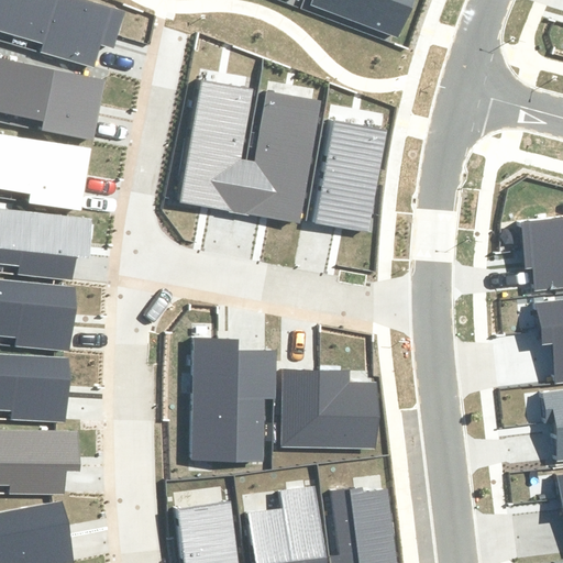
[(62,0),(0,0),(0,40),(35,50),(36,55),(84,66),(90,45),(102,48),(113,17),(62,0)]
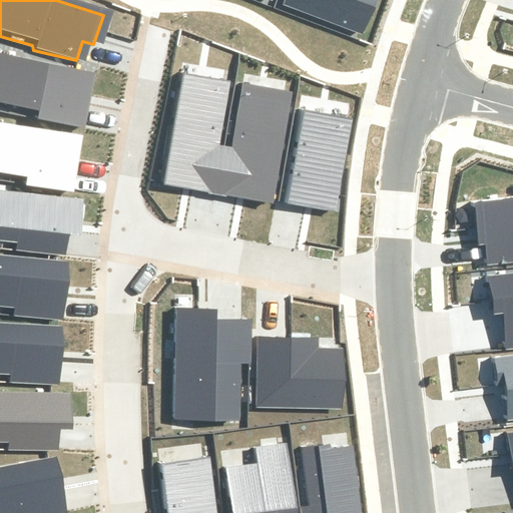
[(285,0),(285,1),(361,31),(373,0),(285,0)]
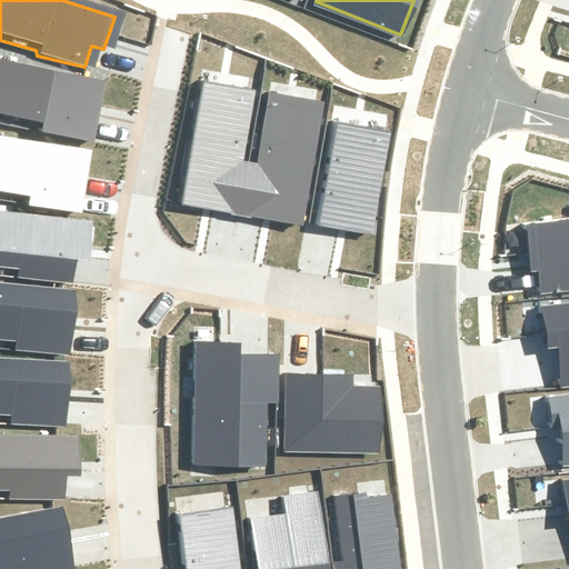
[(0,59),(0,113),(29,119),(29,130),(87,140),(99,80),(0,59)]
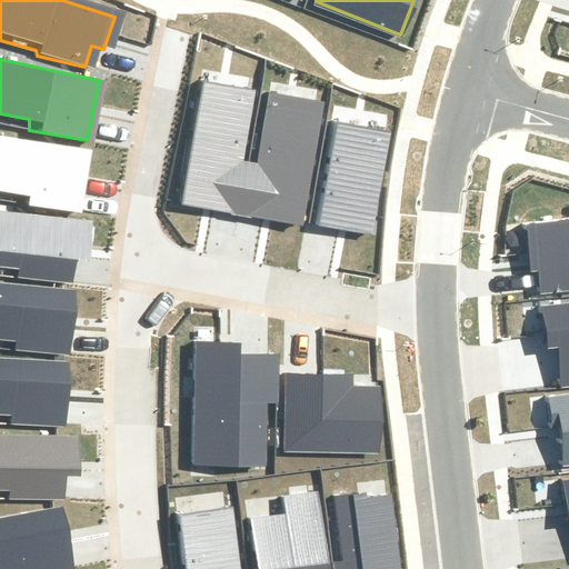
[(86,152),(0,140),(0,188),(15,190),(13,205),(78,211),(86,152)]
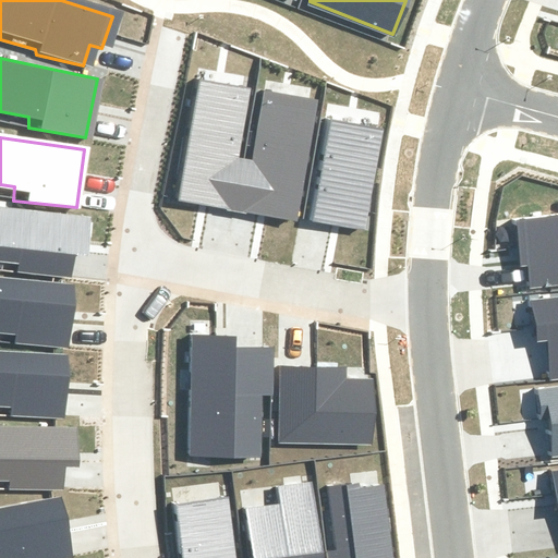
[(81,218),(0,210),(0,259),(11,261),(10,273),(62,277),(65,253),(77,254),(81,218)]
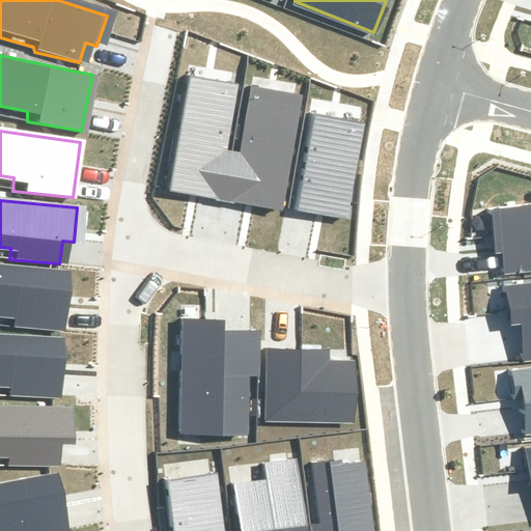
[(65,331),(72,270),(0,262),(0,316),(15,318),(14,327),(65,331)]
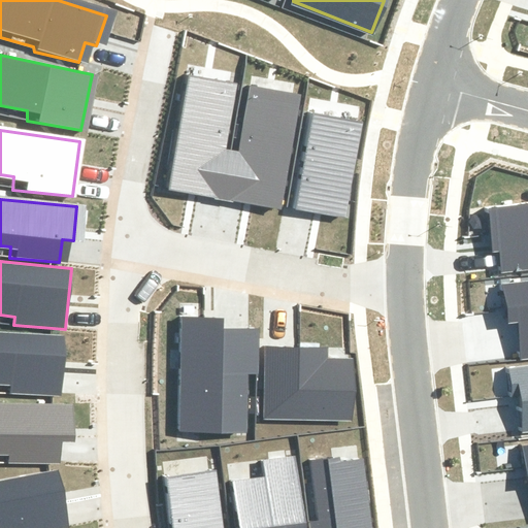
[(216,323),(168,323),(169,428),(230,430),(231,367),(251,368),(250,331),(216,331),(216,323)]
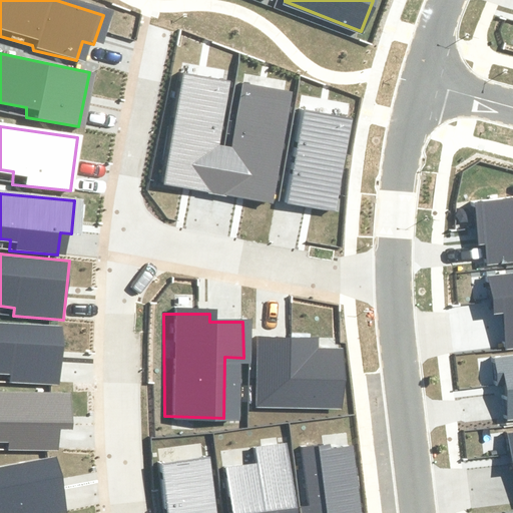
[(60,384),(63,325),(0,321),(0,373),(10,374),(9,382),(60,384)]
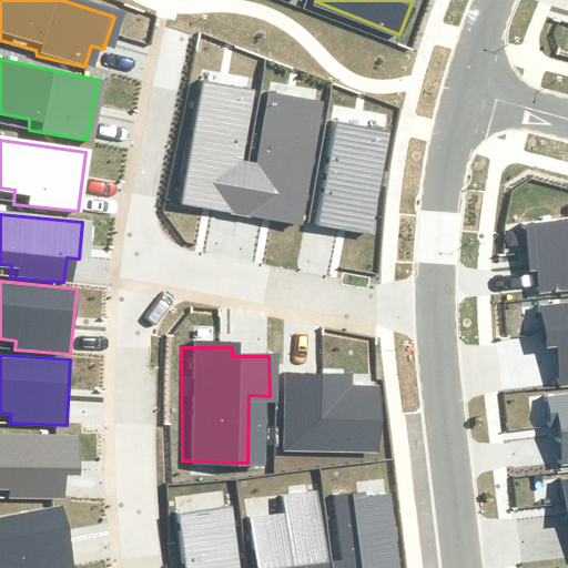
[(345,376),(281,374),(279,454),(357,455),(369,446),(366,386),(345,386),(345,376)]
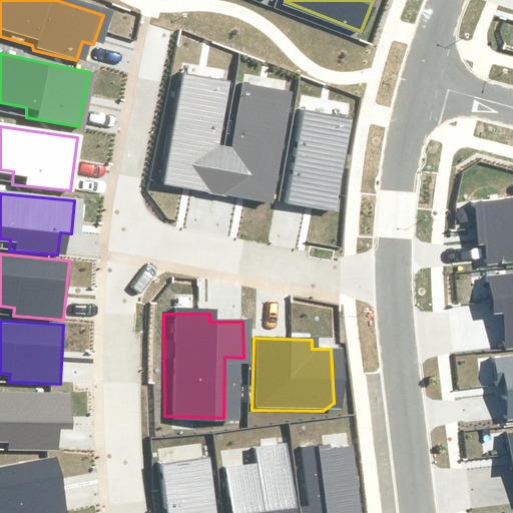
[(69,429),(70,392),(0,390),(0,442),(9,443),(9,449),(60,450),(61,429),(69,429)]
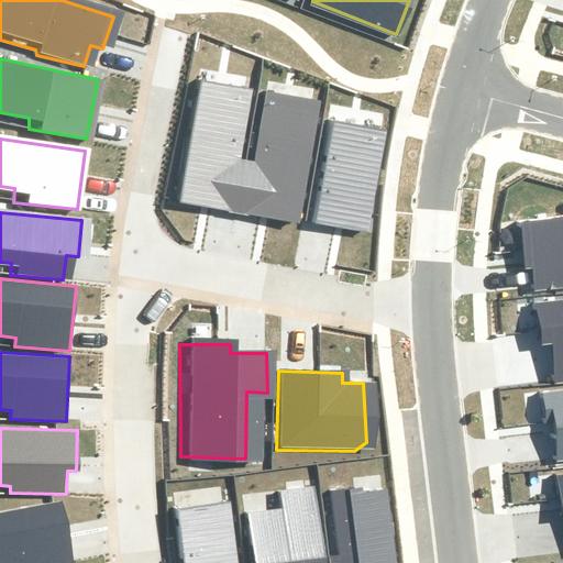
[(74,562),(63,501),(0,512),(0,562),(74,562)]
